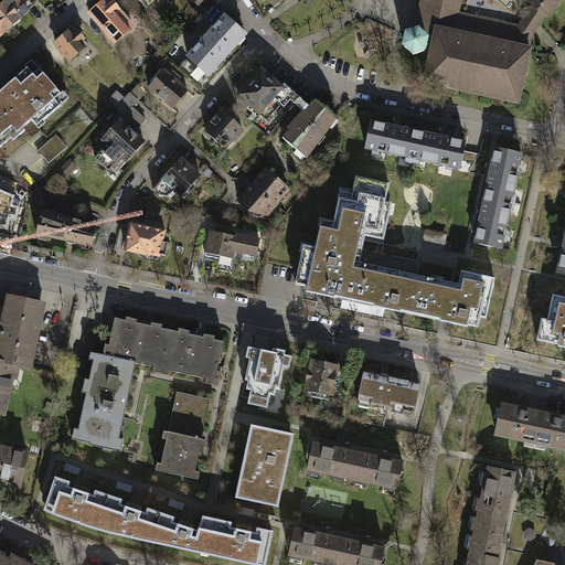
[(6,0),(0,6),(0,11),(12,25),(34,6),(29,0),(6,0)]
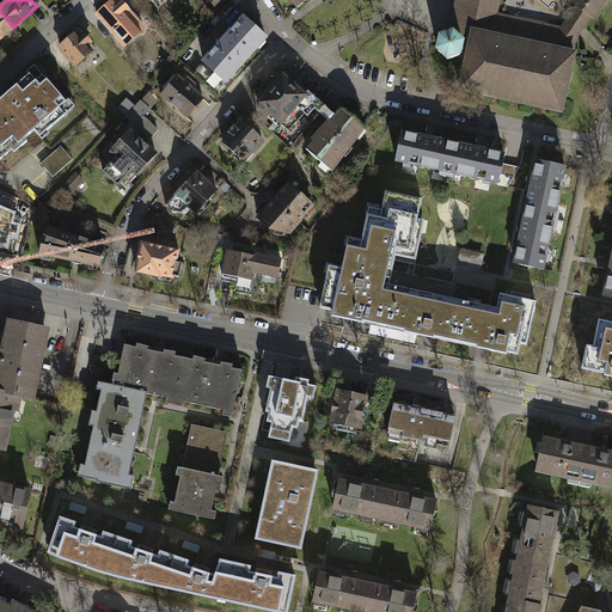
[(112,0),(97,14),(114,32),(133,14),(121,1),(117,5),(112,0)]
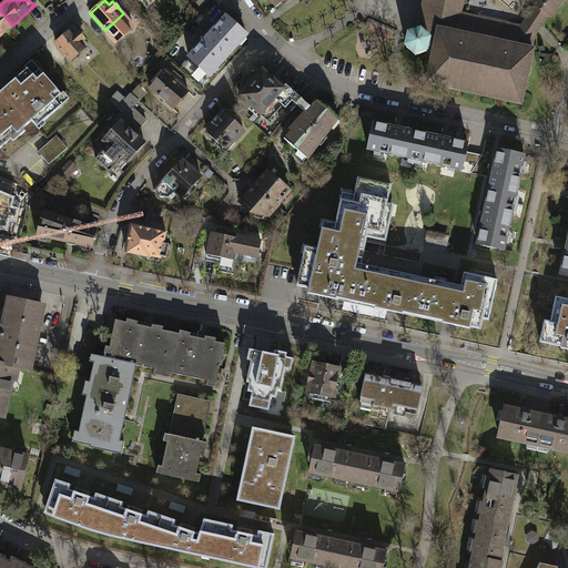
[(463,0),(426,0),(424,12),(419,30),(407,39),(414,54),(424,52),(432,54),(426,84),(521,102),(534,47),(536,37),(536,33),(541,23),(529,14),(520,24),(460,11),(463,0)]
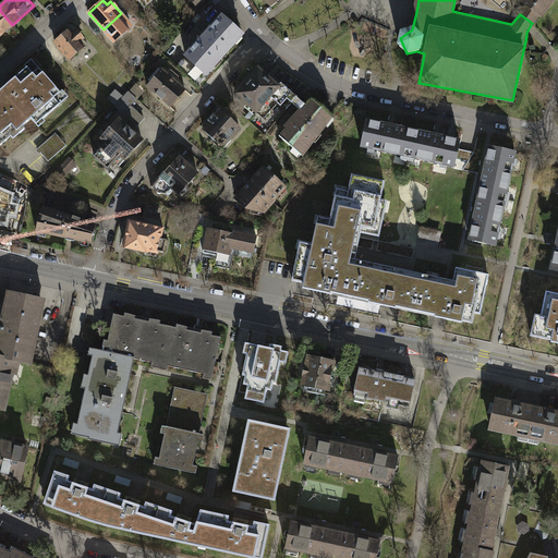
[(524,0),(522,3),(526,5),(520,14),(532,23),(537,15),(541,17),(553,0),(524,0)]
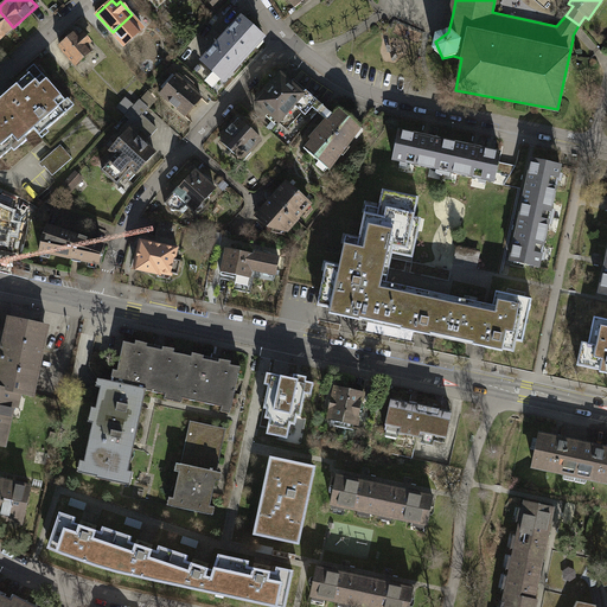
[(0,39),(13,27),(0,12),(0,39)]
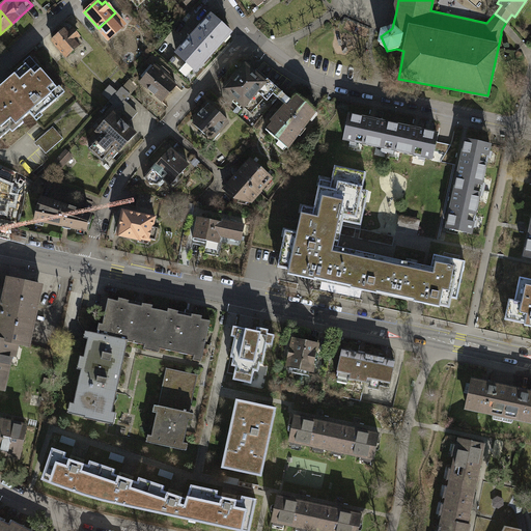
[(191,38),(177,53),(183,58),(190,64),(194,68),(201,61),(203,63),(224,42),(221,39),(228,32),(212,16),(194,34),(191,30),(187,35),(191,38)]
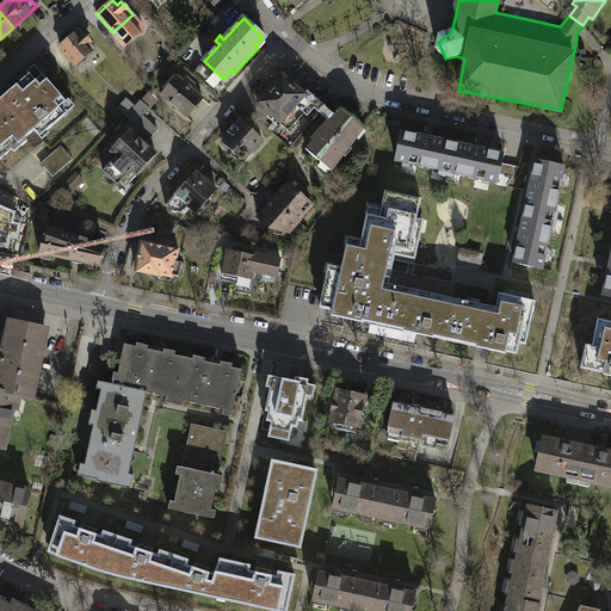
[(75,32),(60,47),(78,66),(96,48),(84,35),(80,37),(75,32)]
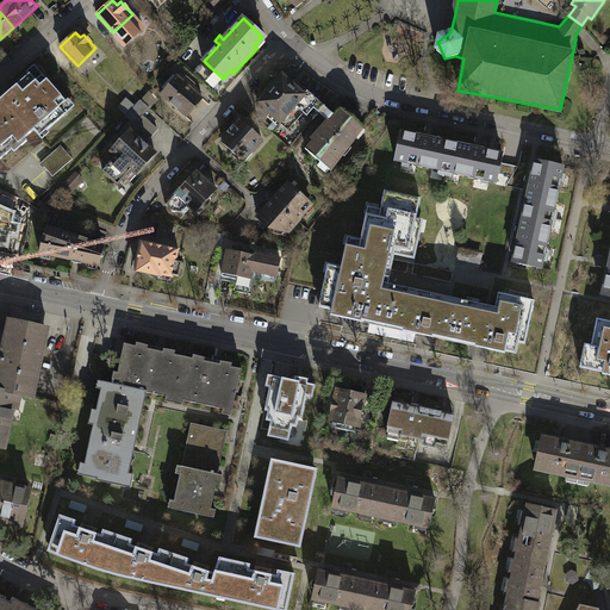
[(26,74),(0,97),(0,99),(29,132),(32,130),(42,139),(50,132),(48,129),(75,105),(68,97),(66,98),(35,62),(24,72),(26,74)]
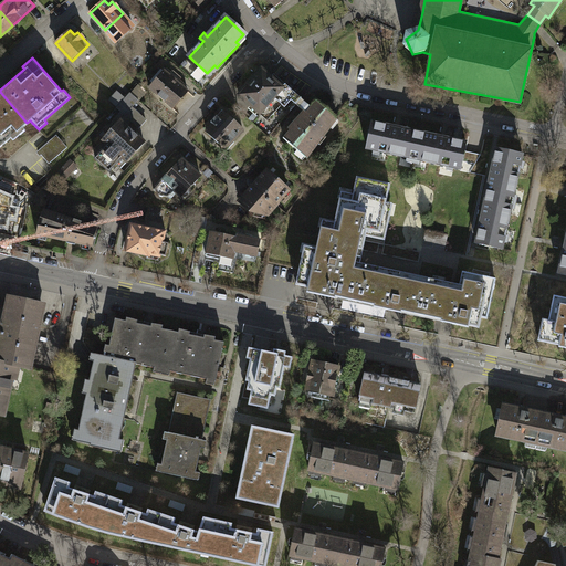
[(194,79),(202,69),(195,62),(191,65),(187,61),(181,67),(194,79)]
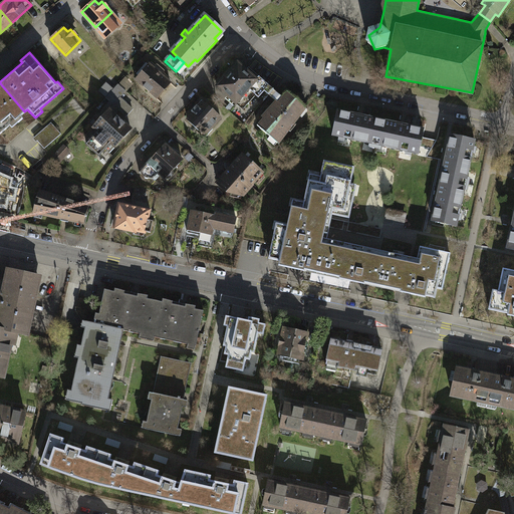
[(256,80),(237,63),(217,86),(235,103),(237,101),(244,107),(256,94),(263,101),(273,89),(259,76),(256,80)]
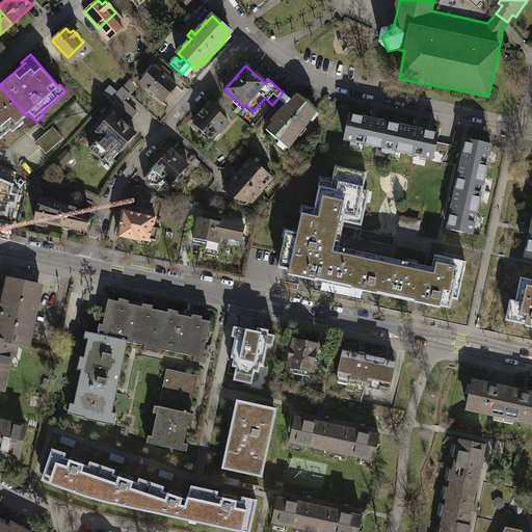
[(140,83),(162,102),(177,84),(154,67),(140,83)]
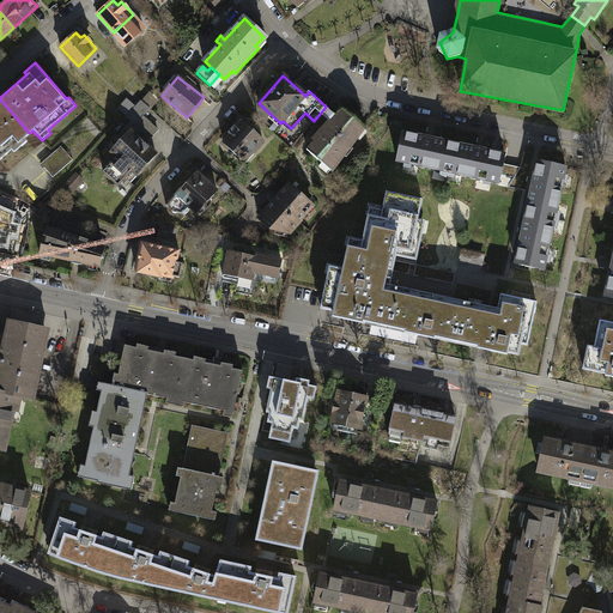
[(152,91),(145,97),(152,107),(159,101),(152,91)]
